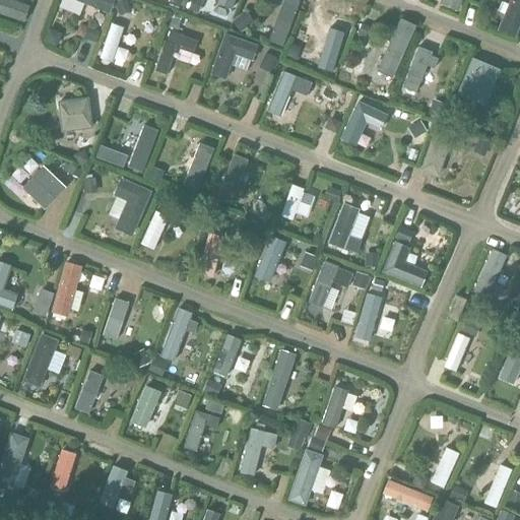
[(2,0),(0,0),(0,16),(23,25),(29,9),(2,0)]
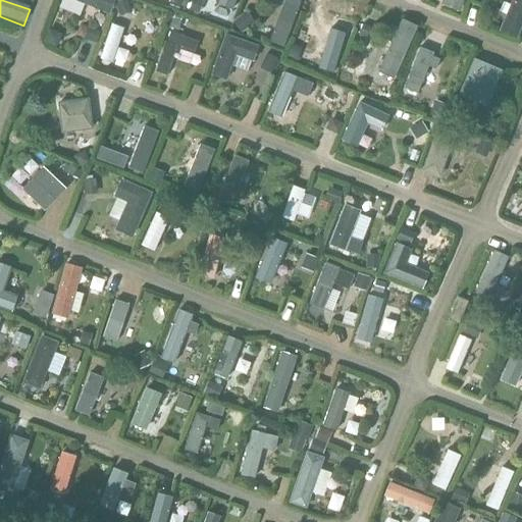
[(75,0),(108,13),(113,0),(75,0)]
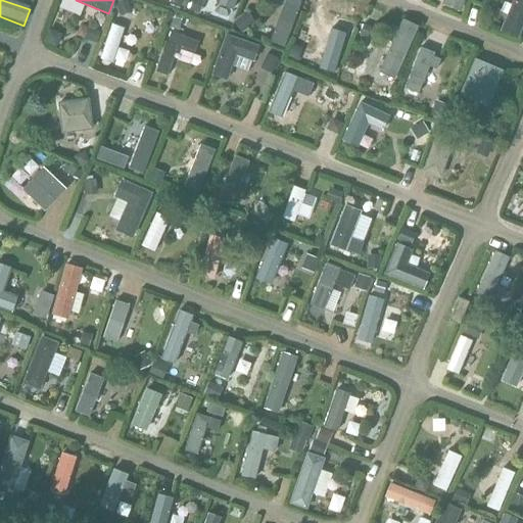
[(228,31),(240,0),(226,0),(216,26),(228,31)]
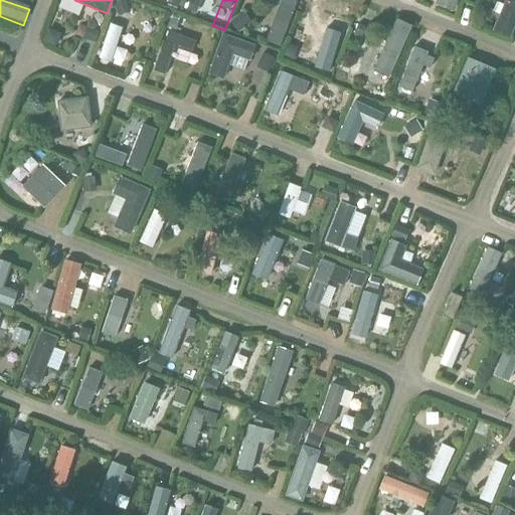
[(452,11),(456,0),(437,0),(435,4),(452,11)]
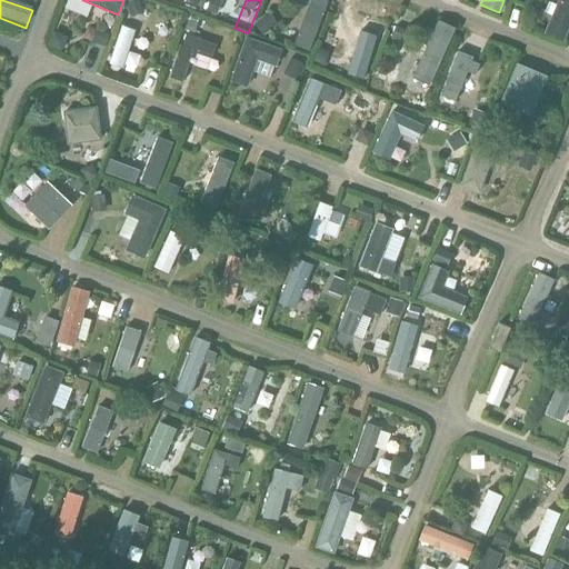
[(568,0),(558,0),(545,33),(562,41),(568,25),(568,0)]
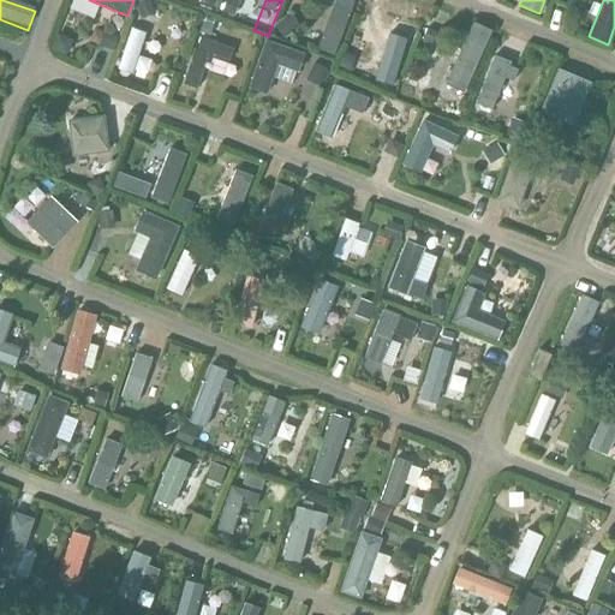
[(354,21),(338,12),(315,66),(332,73),(354,21)]
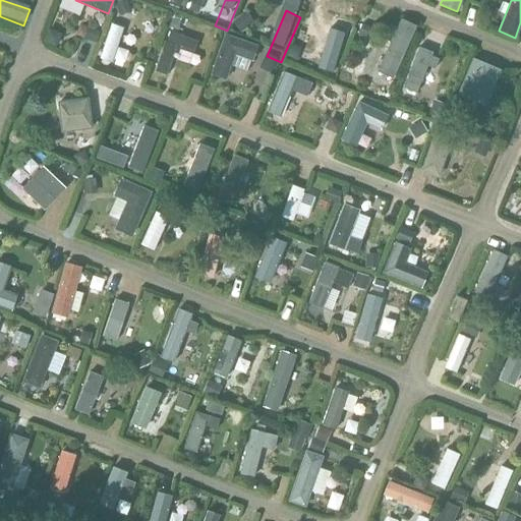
[(392,78),(415,26),(401,20),(397,30),(389,25),(383,38),(392,42),(378,72),(392,78)]
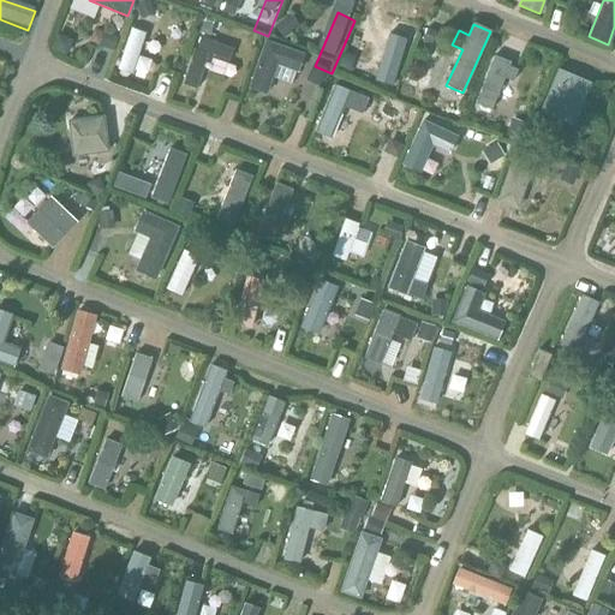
[(228,60),(232,49),(201,39),(197,51),(193,49),(183,84),(196,89),(208,54),(228,60)]
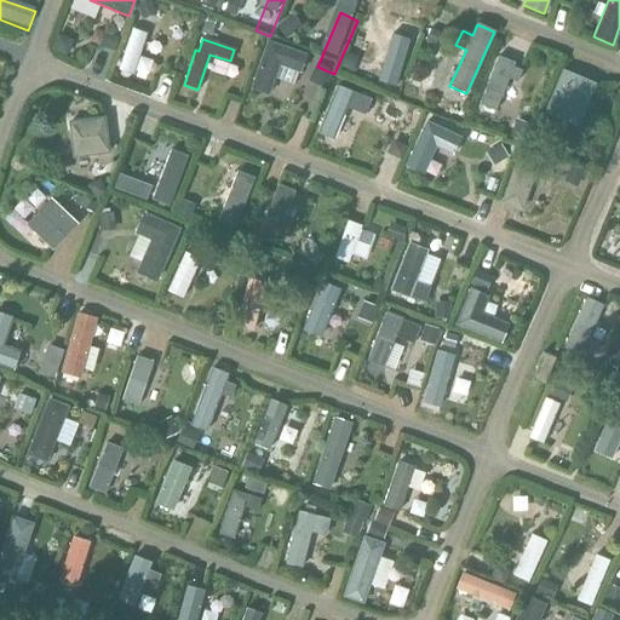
[(299,73),(305,55),(268,41),(251,89),(268,95),(279,64),(299,73)]
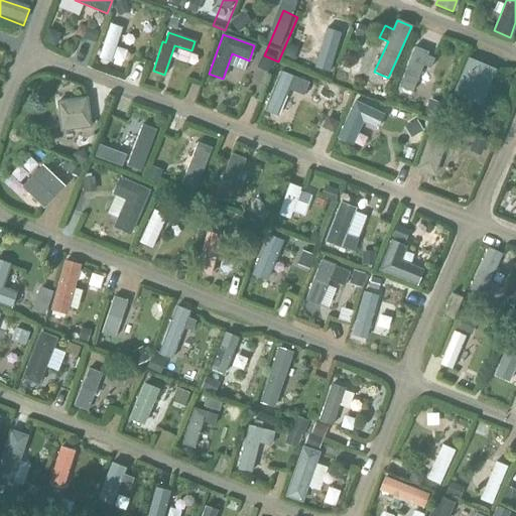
[(331,38),(321,69),(335,72),(343,42),(331,38)]
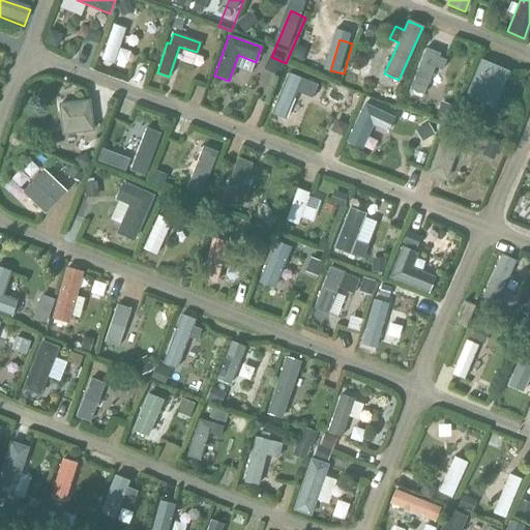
[(438,58),(439,55),(425,49),(409,90),(422,95),(434,67),(441,70),(445,61),(438,58)]
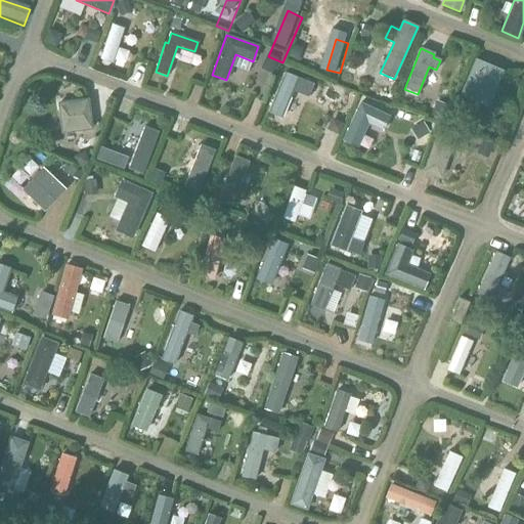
[(475,59),(461,94),(488,106),(503,71),(475,59)]
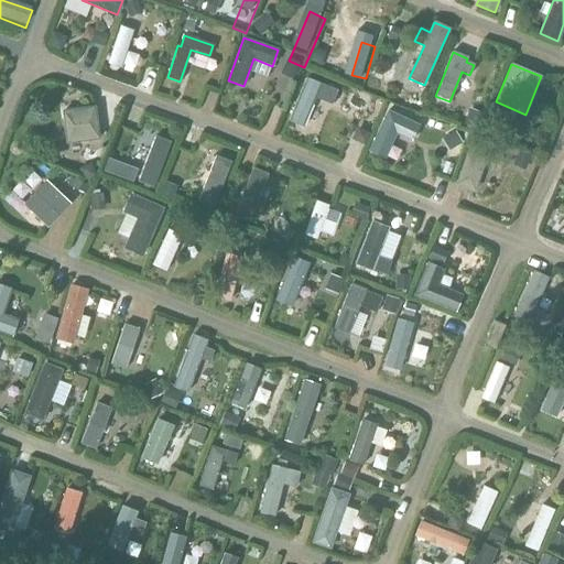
[(331,105),(336,91),(306,78),(289,121),(303,127),(315,98),(331,105)]
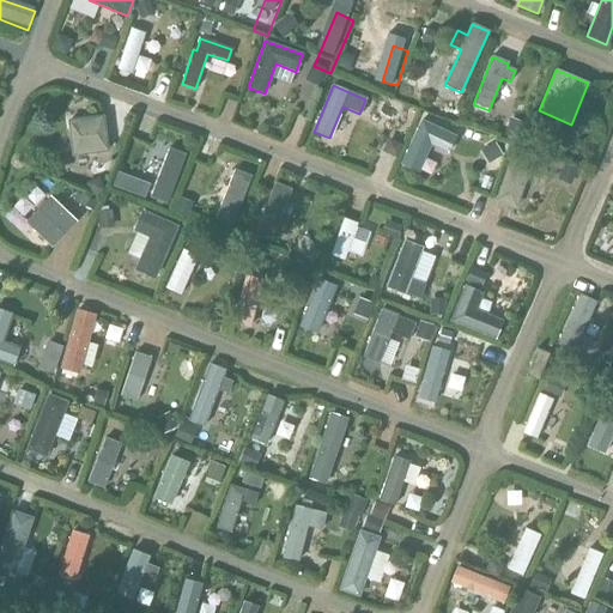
[(275,90),(272,107),(287,110),(291,92),(275,90)]
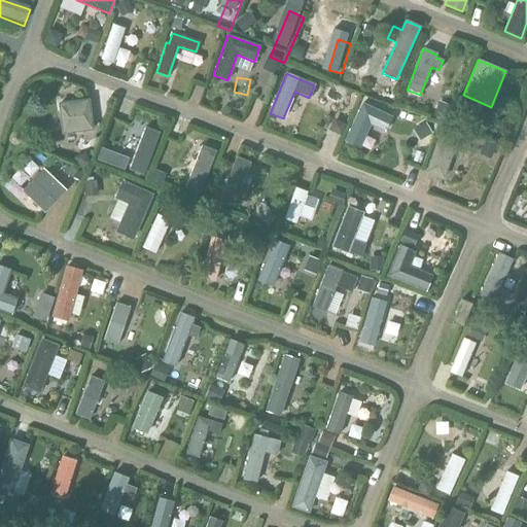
[(90,99),(59,104),(63,135),(94,131),(90,99)]
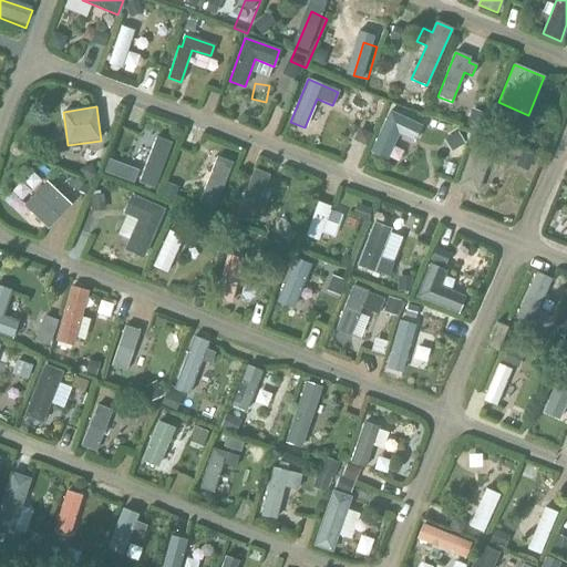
[(413,142),(420,126),(390,112),(371,151),(385,158),(398,134),(413,142)]
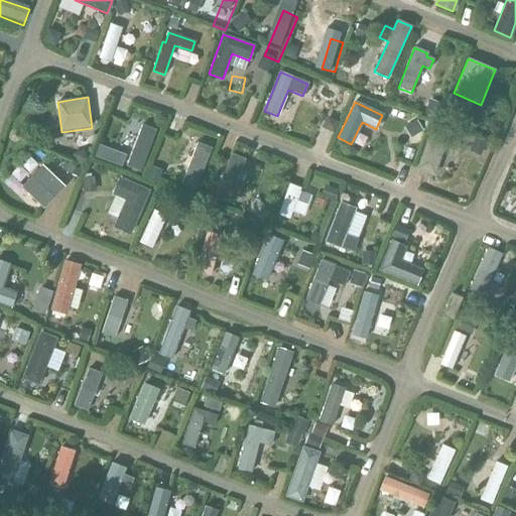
[(432,125),(417,169),(434,175),(449,131),(432,125)]
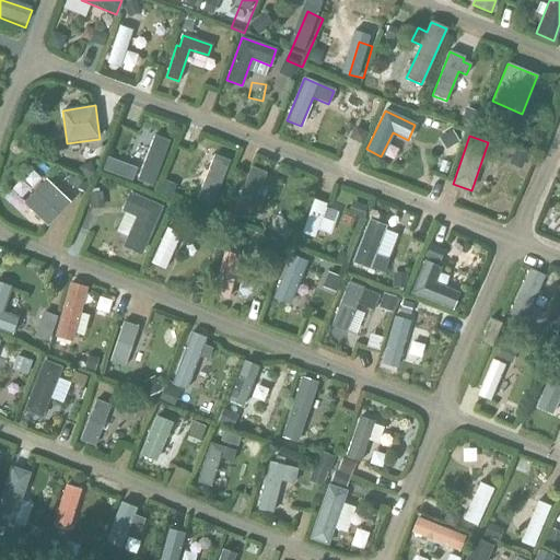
[(115,173),(125,143),(114,139),(104,170),(115,173)]
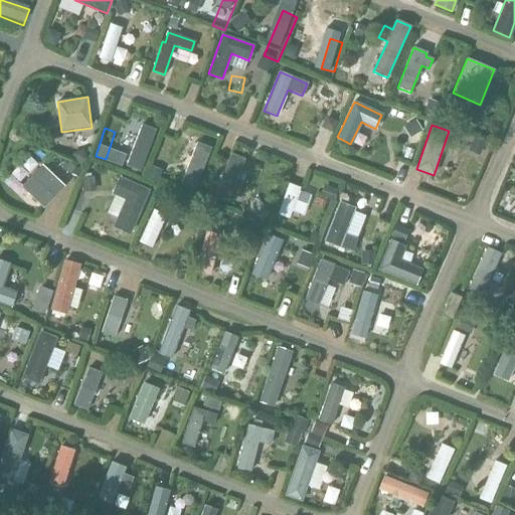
[(196,203),(209,162),(194,158),(181,199),(196,203)]
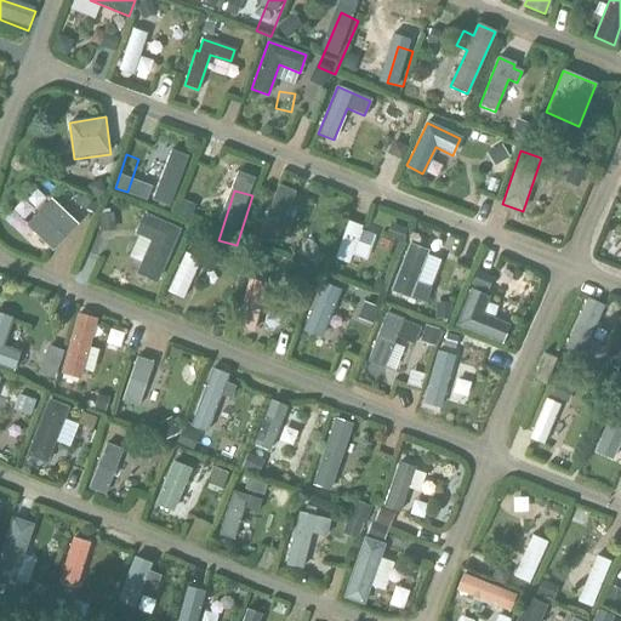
[(50,200),(26,226),(52,251),(77,224),(50,200)]
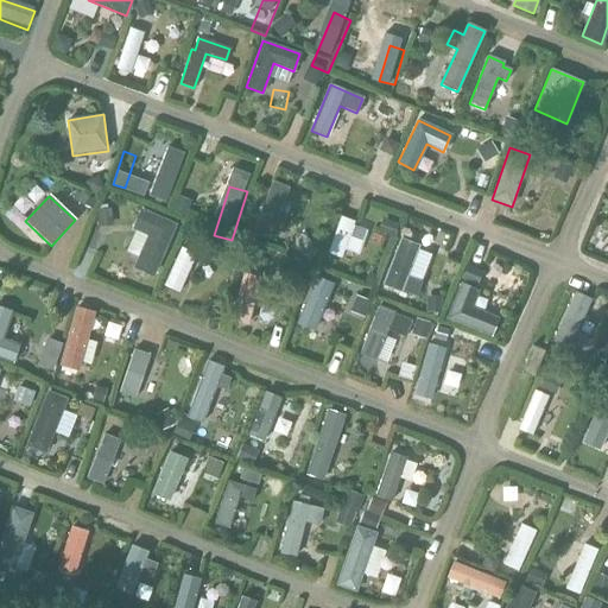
[(252,248),(267,253),(286,203),(270,197),(252,248)]
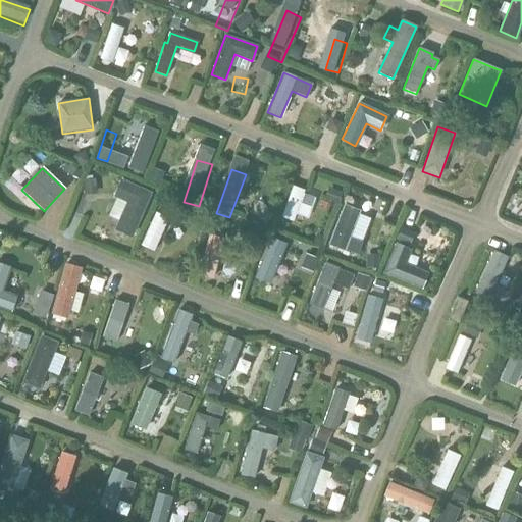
[(132,238),(151,194),(121,180),(113,197),(126,202),(114,230),(132,238)]
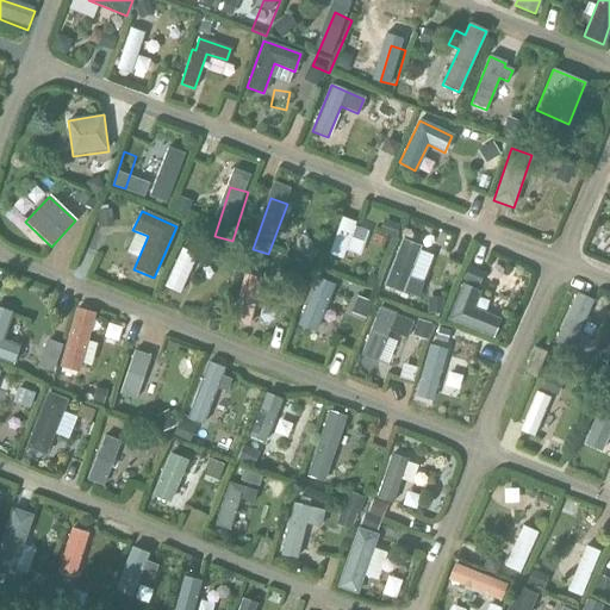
[(337,235),(329,273),(344,277),(354,238),(337,235)]
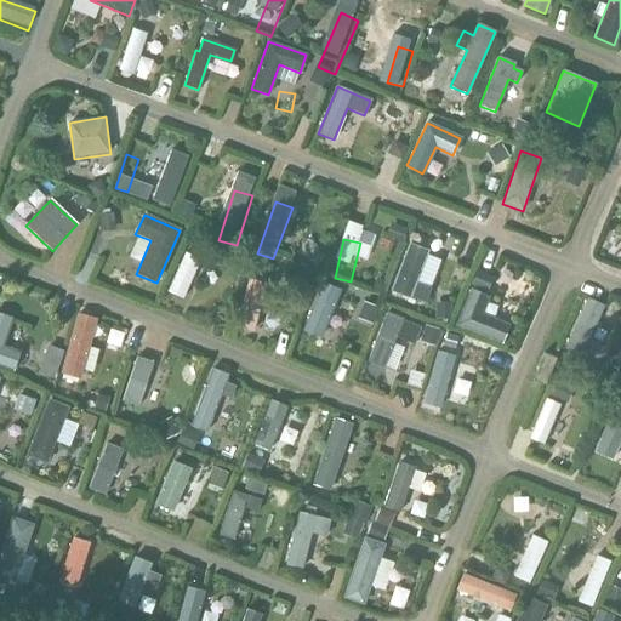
[(383,256),(402,261),(405,248),(387,241),(383,256)]
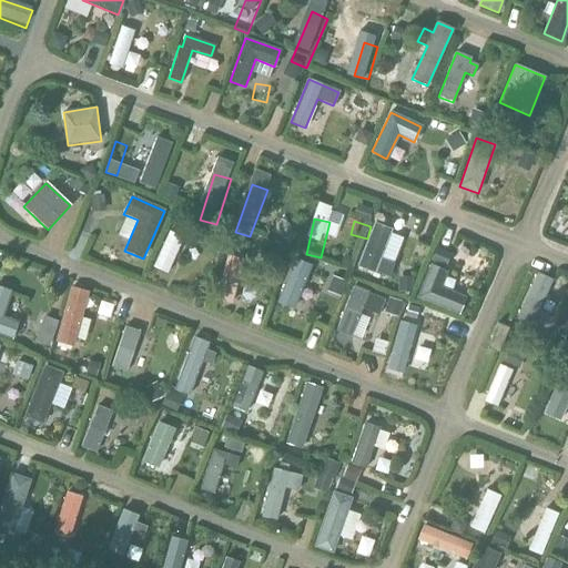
[(372,241),(363,284),(382,287),(392,244),(372,241)]
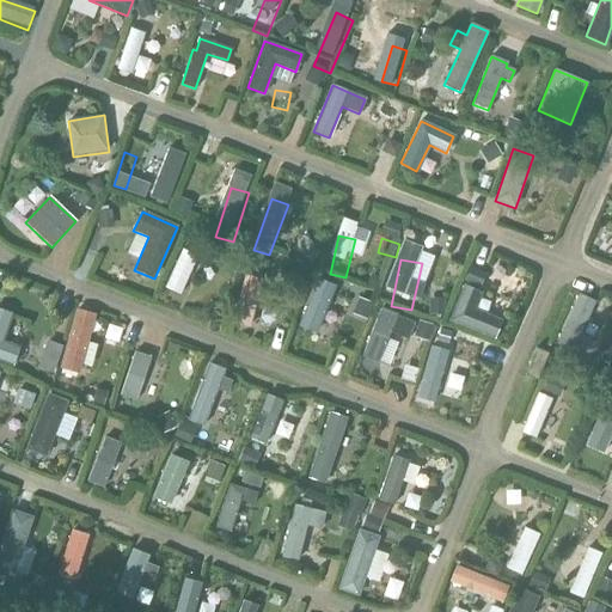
[(182,313),(194,273),(178,268),(166,308),(182,313)]
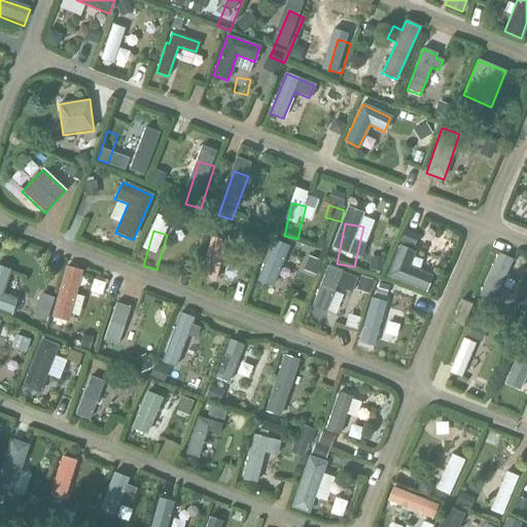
[(409,267),(414,252),(399,246),(387,276),(425,291),(431,276),(409,267)]
